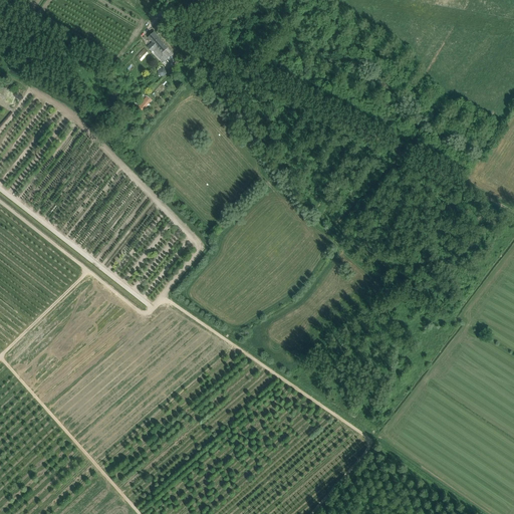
[(148,47),(152,52),(155,49),(166,61),(173,54),(168,48),(154,32),(148,37),(153,42),(148,47)]
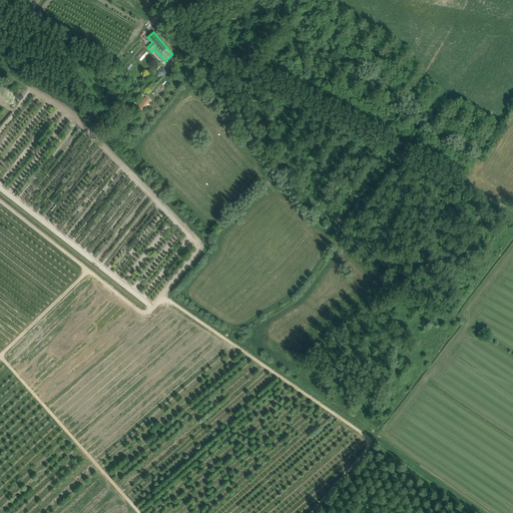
[(144,49),(136,57),(140,60),(141,61),(148,53),(147,52),(144,49)]
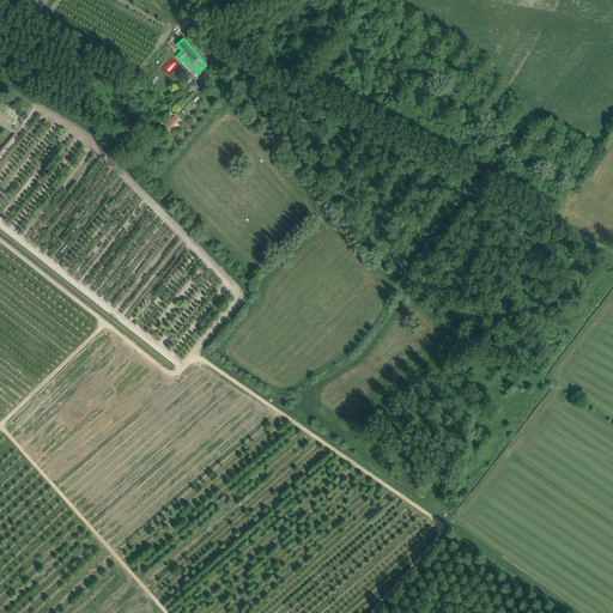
[(188,85),(188,89),(192,91),(195,91),(198,89),(199,85),(195,82),(192,82),(188,85)]
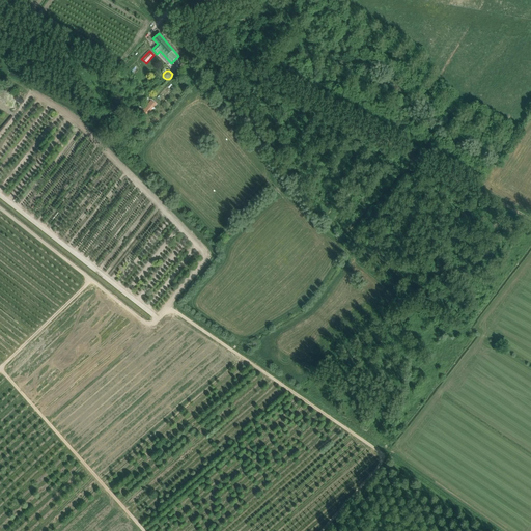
[(0,89),(0,99),(11,106),(16,100),(0,89)]
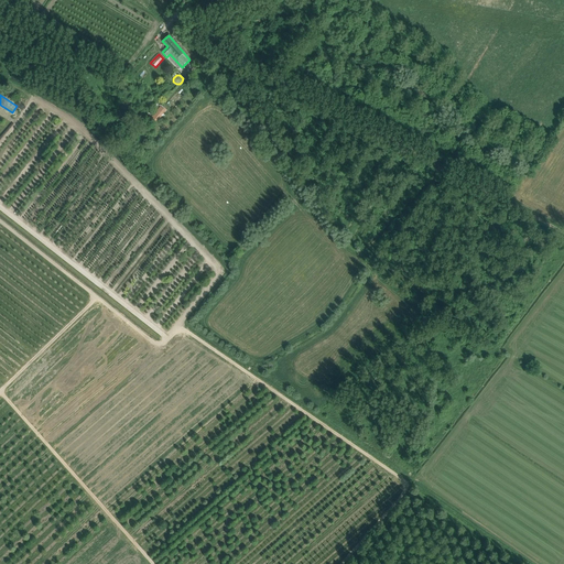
[(161,106),(151,119),(156,123),(167,110),(161,106)]
